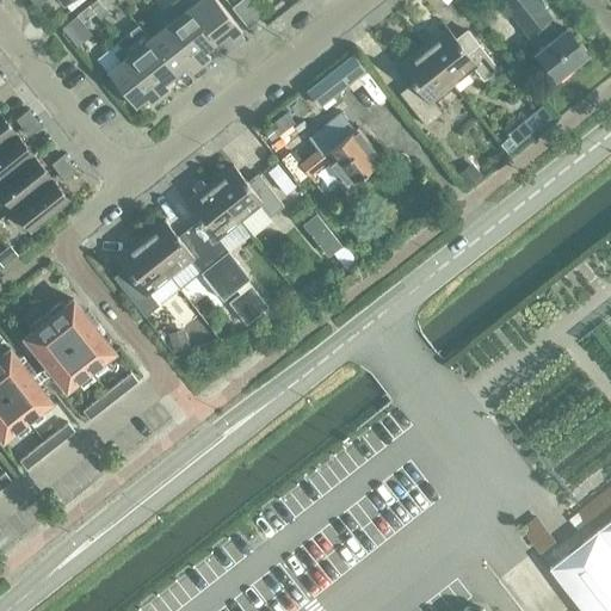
[(161,14),(201,63),(210,56),(204,49),(216,41),(183,0),(171,0),(159,11),(161,14)]
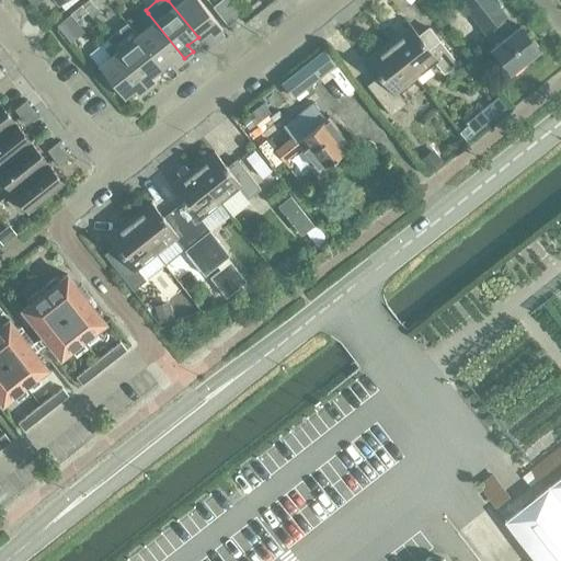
[(168,0),(198,37),(207,30),(213,36),(222,29),(199,0),(168,0)]
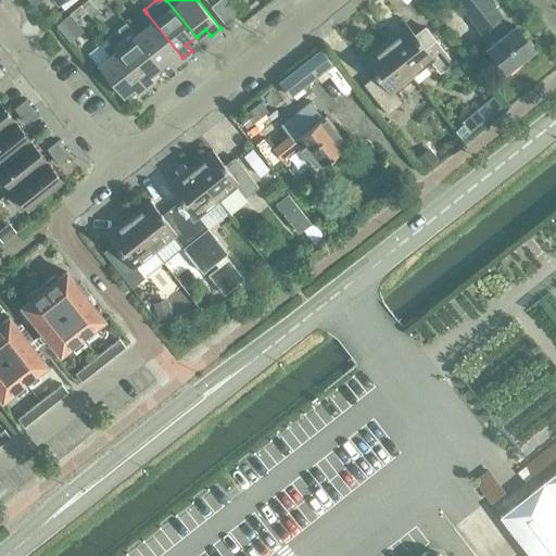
[(228,0),(217,0),(211,7),(226,25),(240,14),(228,0)]
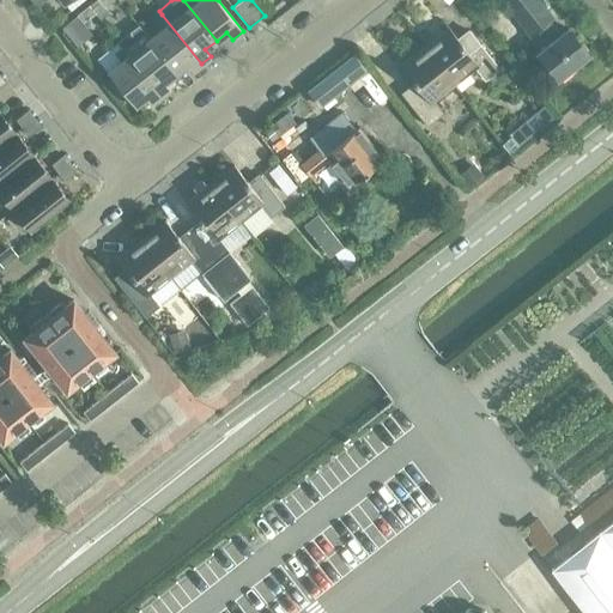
[(536,50),(558,78),(588,55),(565,26),(559,32),(551,20),(554,17),(541,0),(499,0),(529,37),(538,31),(546,42),(536,50)]
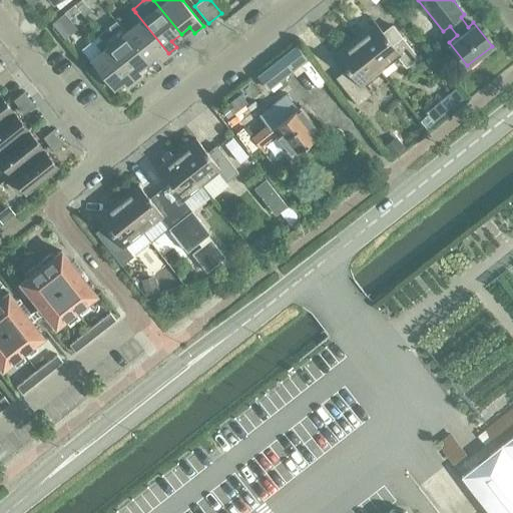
[(80,10),(74,3),(64,12),(70,19),(80,10)]
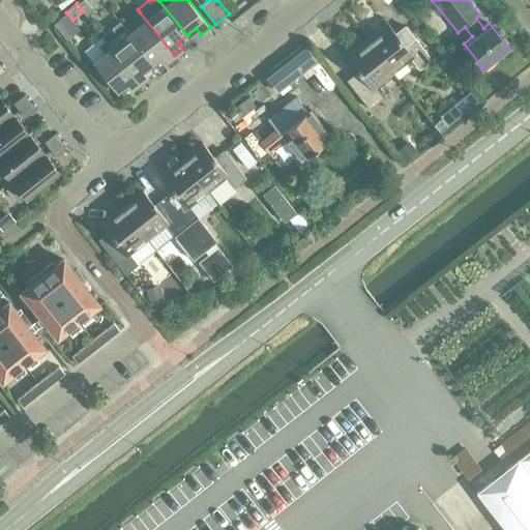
[(118,22),(152,63),(162,56),(167,61),(174,55),(140,12),(134,17),(139,24),(128,32),(119,21),(118,22)]
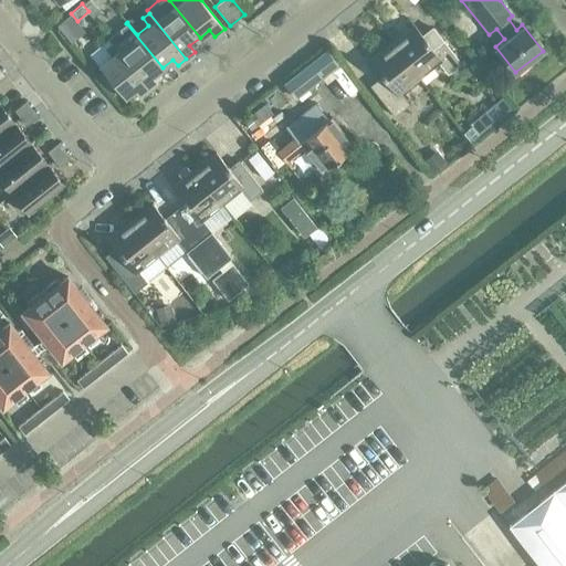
[(108,38),(149,88),(157,82),(153,76),(163,67),(126,23),(108,38)]
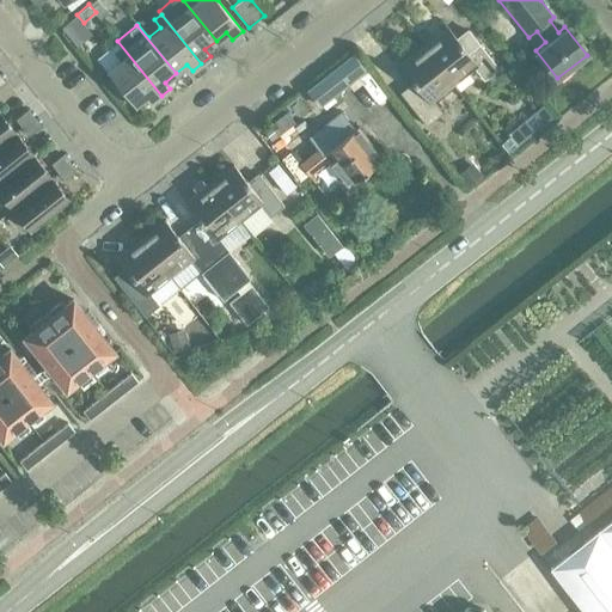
[(423,47),(453,85),(475,68),(484,80),(499,68),(473,36),(461,44),(447,26),(423,47)]
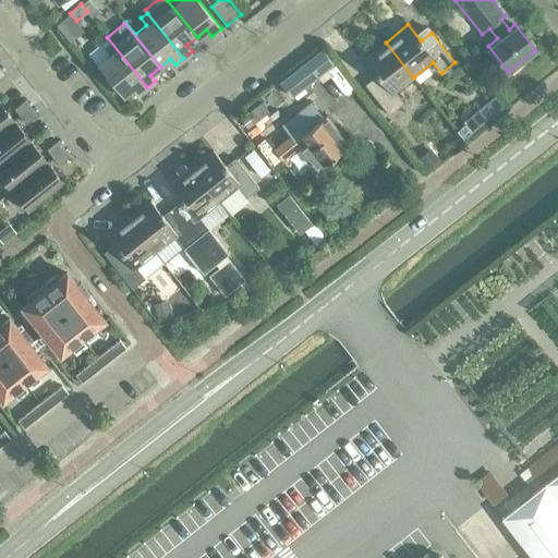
[(138,94),(147,87),(107,37),(106,38),(109,43),(104,47),(109,55),(97,64),(123,96),(133,87),(138,94)]
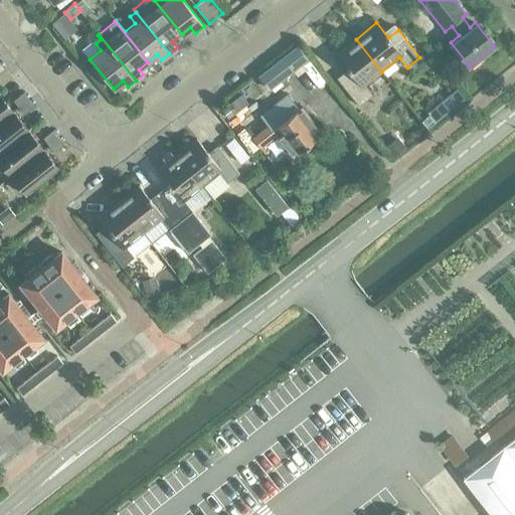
[(365,84),(381,71),(356,39),(336,54),(347,68),(336,77),(359,106),(372,95),(365,84)]
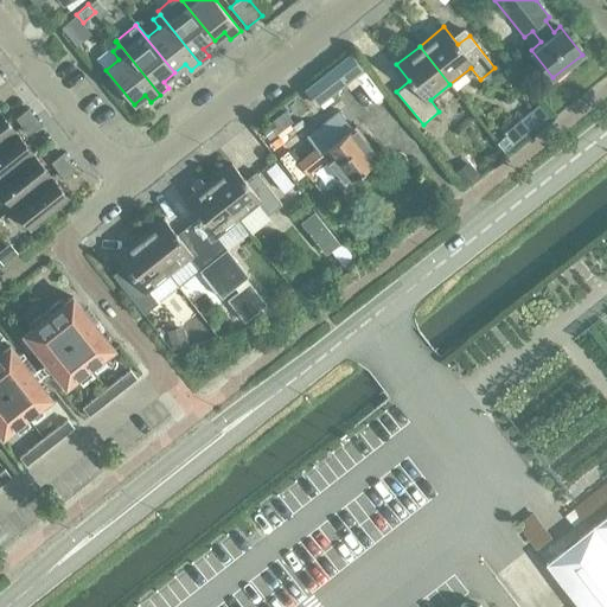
[(350,53),(306,89),(318,104),(346,83),(350,88),(357,82),(353,77),(363,69),(350,53)]
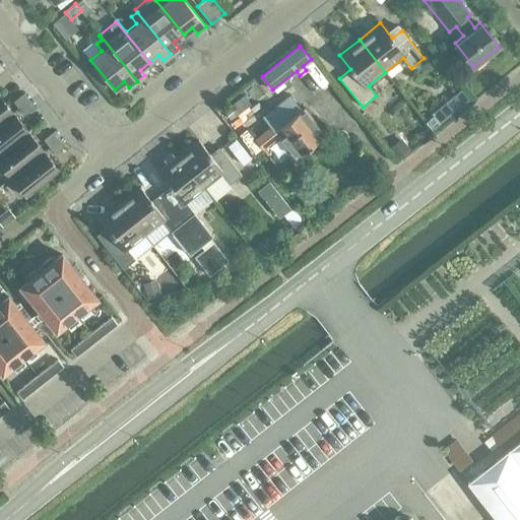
[(19,107),(28,100),(23,92),(14,101),(19,107)]
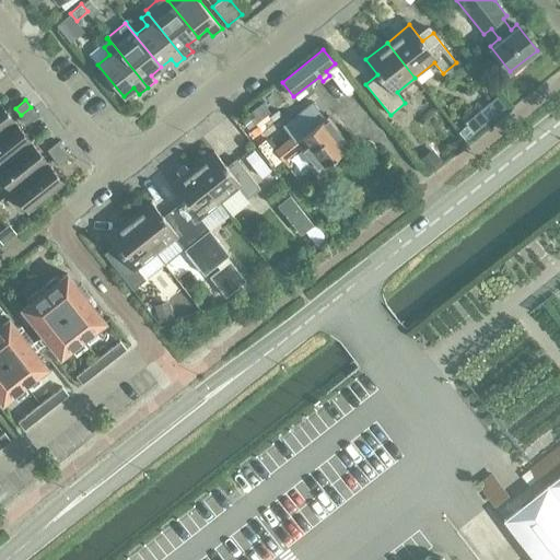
[(317,170),(350,143),(327,115),(325,117),(313,101),(281,125),(290,136),(273,149),(283,161),(300,148),(317,170)]
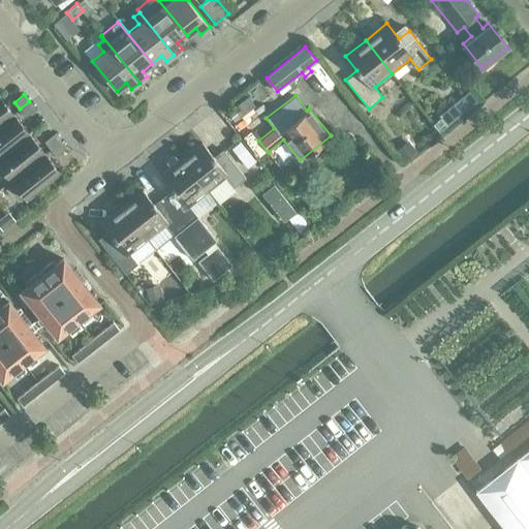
[(248,96),(227,113),(235,122),(255,105),(248,96)]
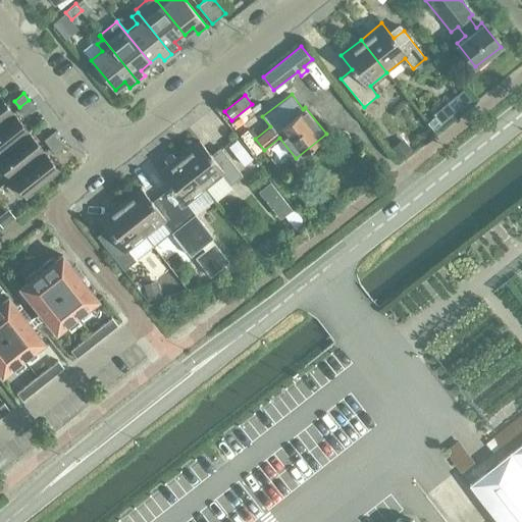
[(0,122),(13,113),(0,96),(0,122)]
